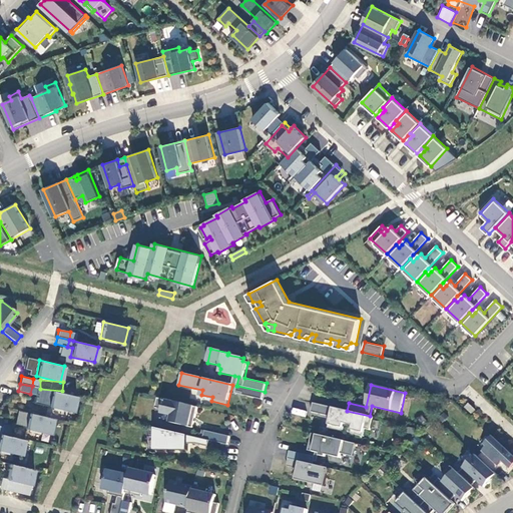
[(265,392),(237,386),(236,392),(243,393),(242,395),(263,400),(265,392)]
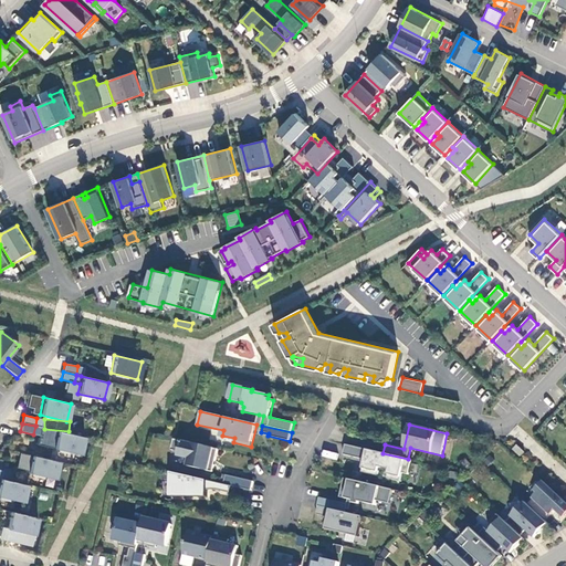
[(84,437),(56,431),(53,449),(80,454),(84,437)]
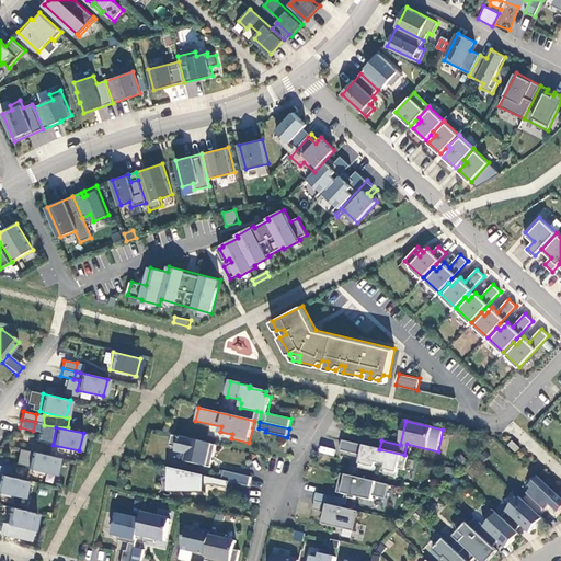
[(216,445),(172,435),(170,446),(178,448),(176,451),(187,455),(185,462),(212,468),(216,445)]
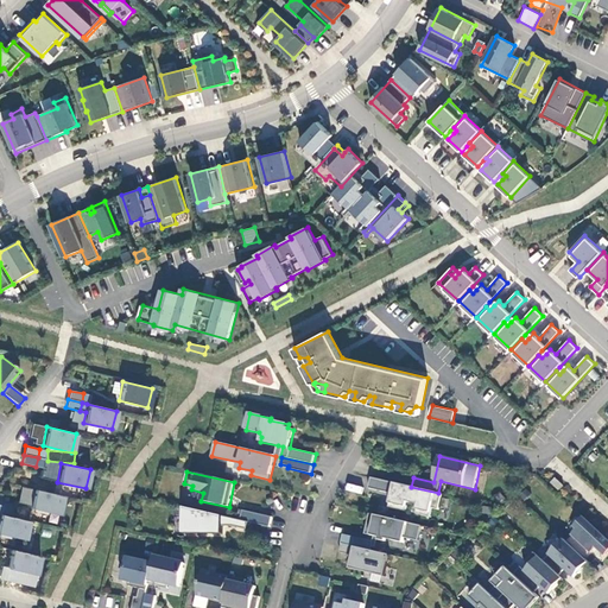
[(443,494),(438,493),(411,487),(372,477),(369,488),(392,494),(390,508),(406,512),(409,502),(419,505),(417,514),(430,518),(432,508),(439,510),(443,494)]
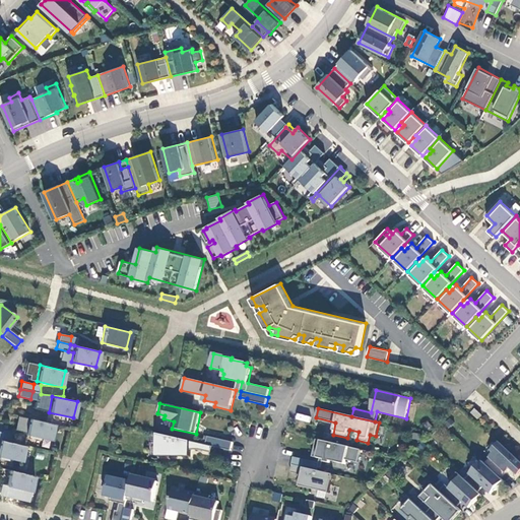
[(475,409),(471,413),(478,419),(482,415),(475,409)]
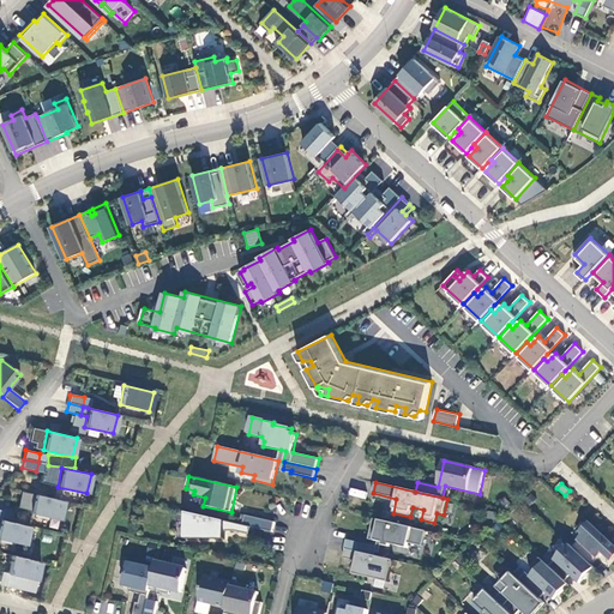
[(366,498),(367,492),(350,488),(349,495),(366,498)]
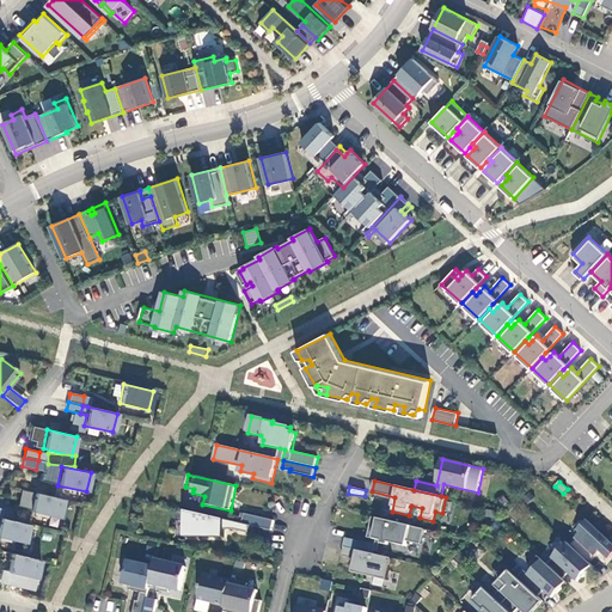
[(63,500),(34,493),(30,512),(59,518),(63,500)]
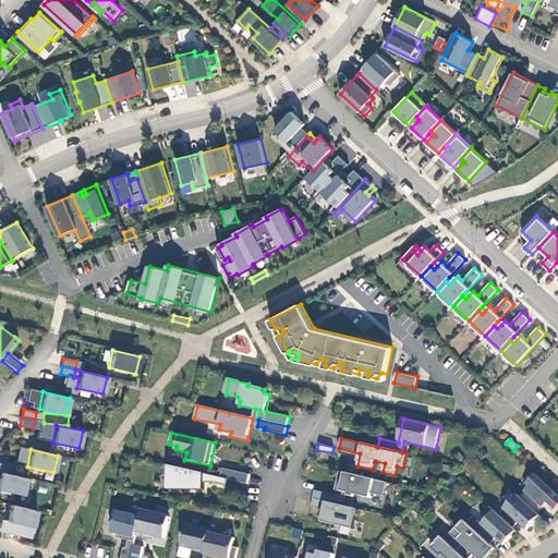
[(229,480),(220,477),(218,477),(169,465),(169,489),(205,489),(205,483),(213,483),(227,486),(229,480)]
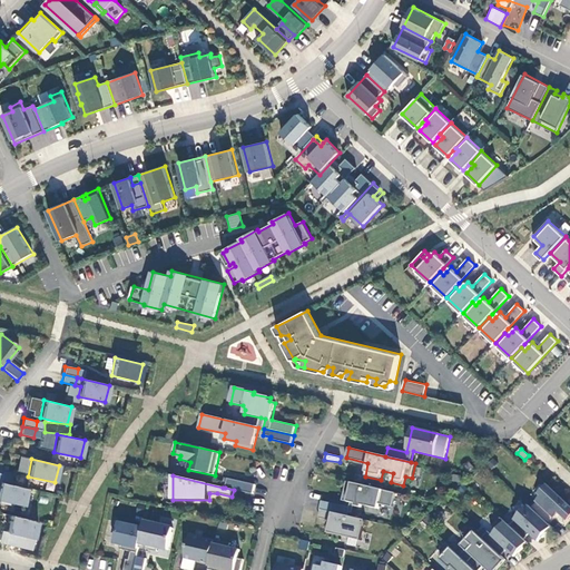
[(227,479),(225,488),(234,490),(253,494),(255,485),(227,479)]
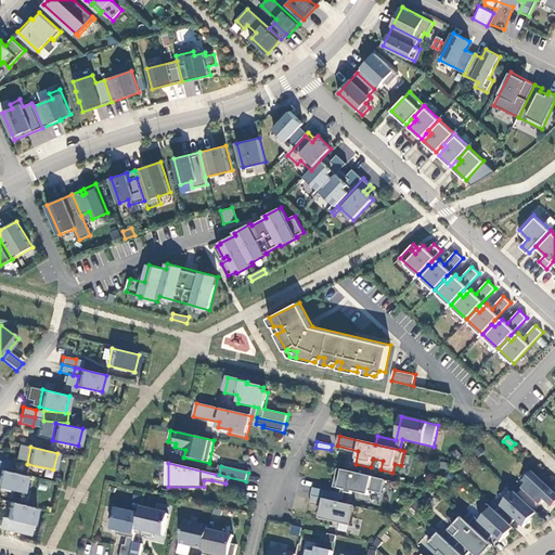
[(0,469),(0,487),(22,492),(26,476),(0,469)]
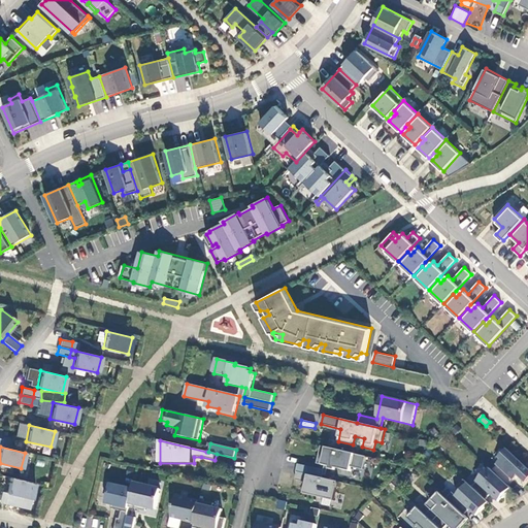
[(366,457),(321,447),(317,464),(325,466),(329,467),(330,467),(329,469),(335,470),(336,468),(351,471),(352,467),(364,470),(366,457)]
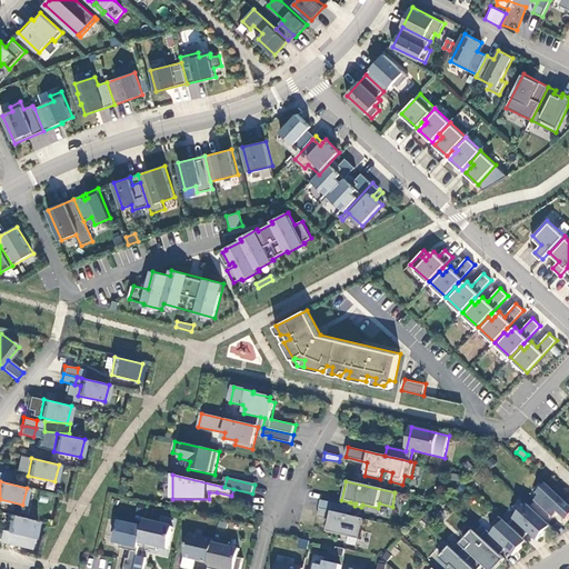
[(568,519),(568,505),(547,485),(539,493),(541,496),(530,507),(548,523),(559,512),(568,520),(568,519)]
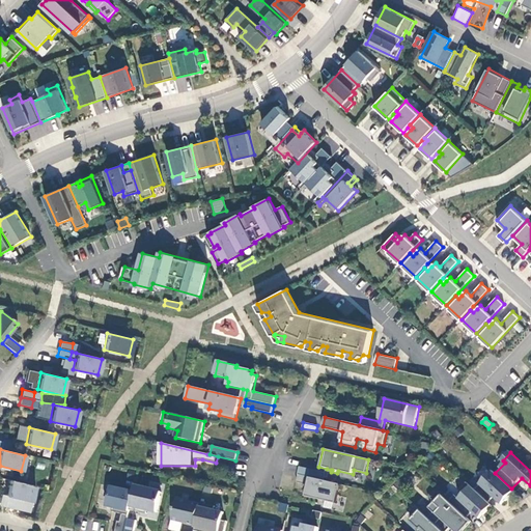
[(299,475),(313,479),(315,471),(300,467),(299,475)]
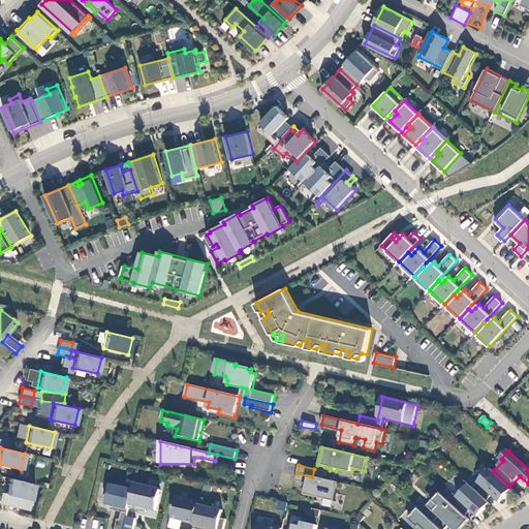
[(324,471),(314,469),(312,477),(323,479),(324,476),(325,471),(324,471)]
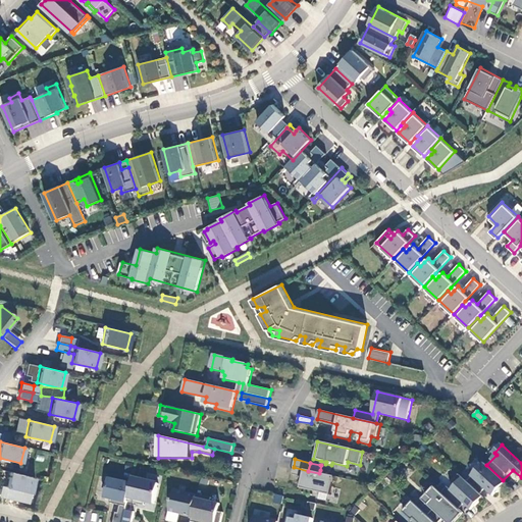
[(506,483),(503,480),(486,465),(484,463),(467,481),(480,494),(485,488),(493,497),(506,483)]
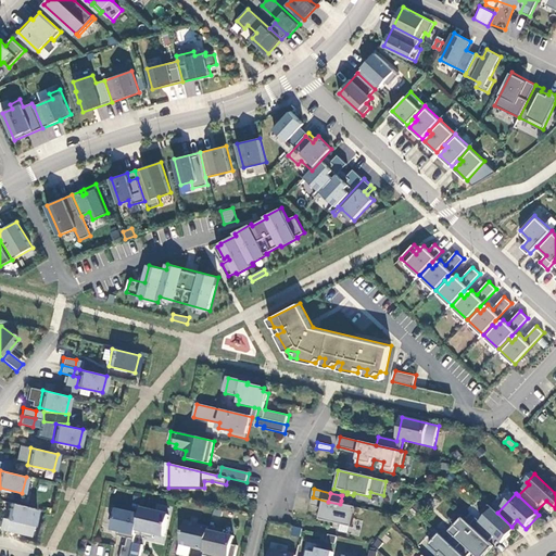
[(340,504),(328,502),(313,497),(311,505),(323,508),(320,520),(353,528),(357,508),(340,504)]
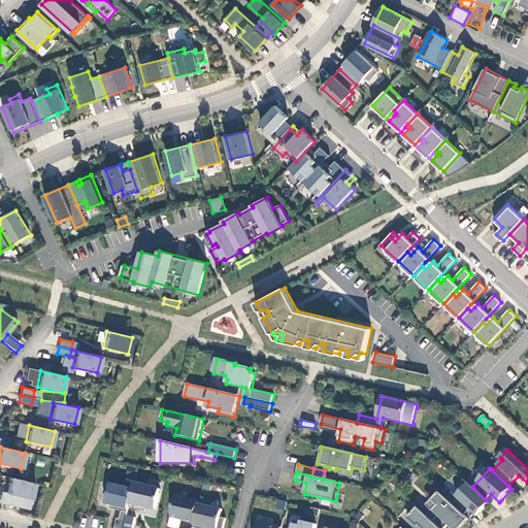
[(9,477),(5,494),(31,499),(34,483),(9,477)]
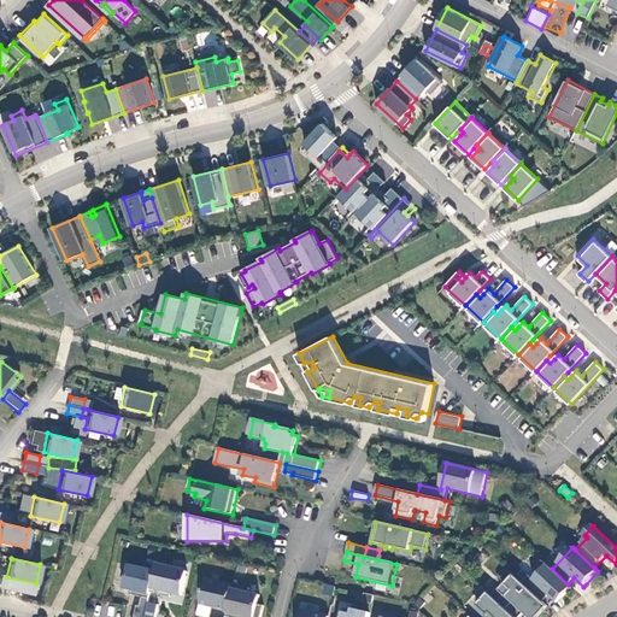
[(568,585),(552,569),(544,562),(534,571),(538,575),(534,580),(528,575),(522,582),(542,601),(548,594),(558,604),(573,588),(568,585)]
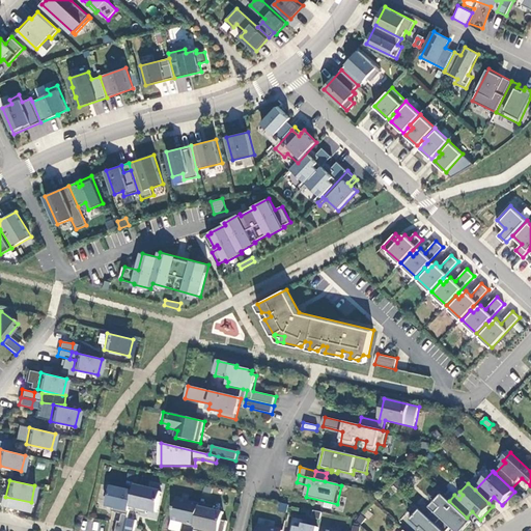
[(124,530),(128,519),(130,510),(134,492),(108,486),(106,497),(109,498),(107,506),(114,508),(113,511),(122,514),(120,522),(118,521),(115,530),(124,530)]
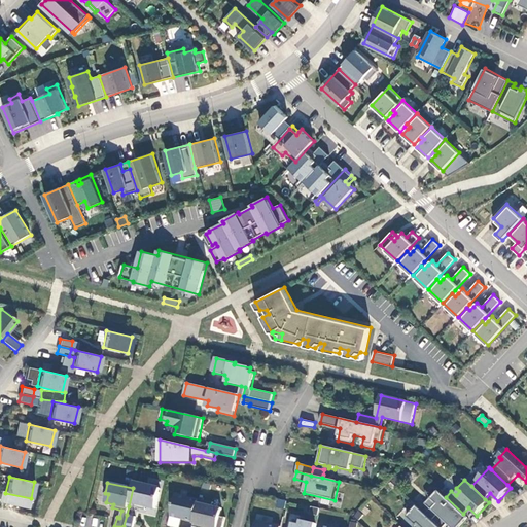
[(129,506),(138,508),(138,504),(146,506),(155,508),(161,489),(134,483),(133,488),(129,506)]
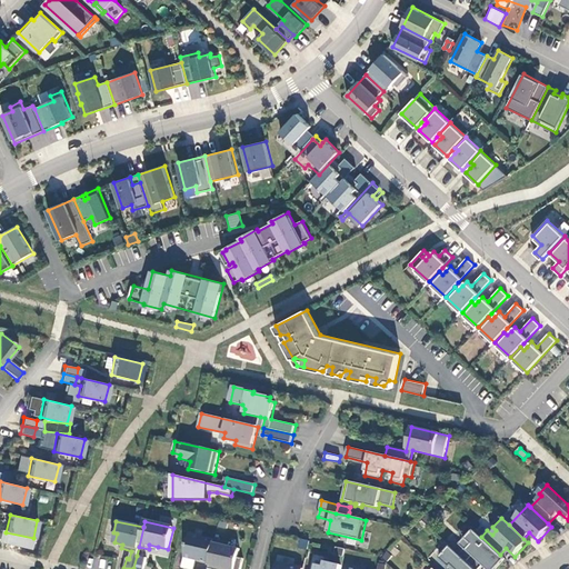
[(459,555),(475,568),(479,568),(483,566),(487,568),(497,568),(506,560),(500,555),(481,537),(475,530),(461,545),(465,548),(459,555)]
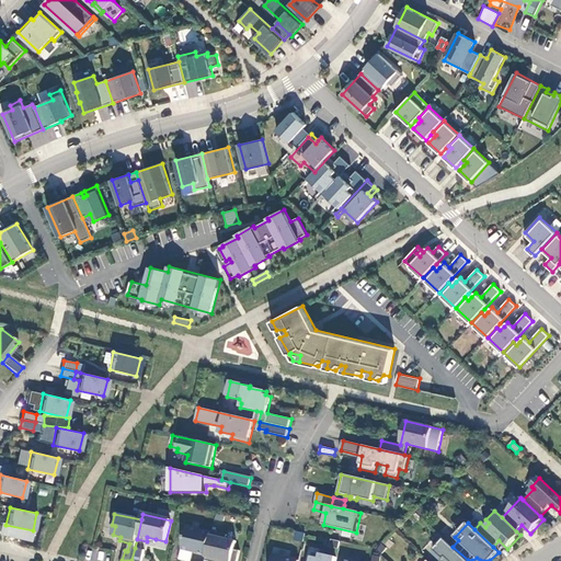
[(206,556),(212,533),(187,527),(182,549),(206,556)]
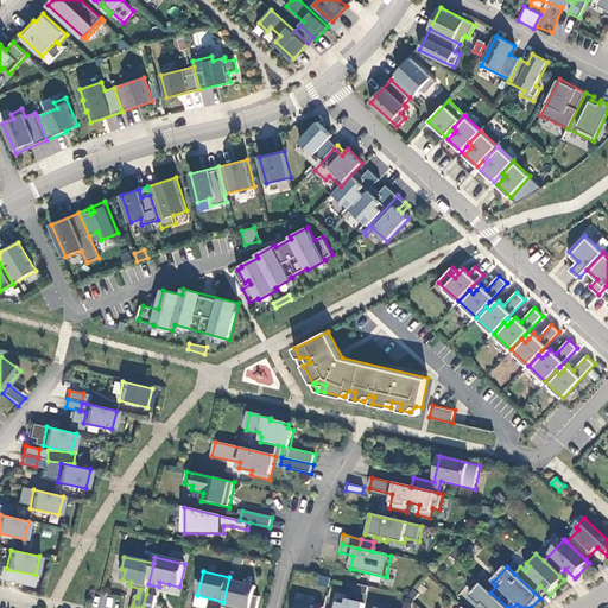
[(254,596),(257,587),(245,584),(246,580),(229,576),(229,577),(223,602),(222,607),(257,607),(260,597),(254,596)]
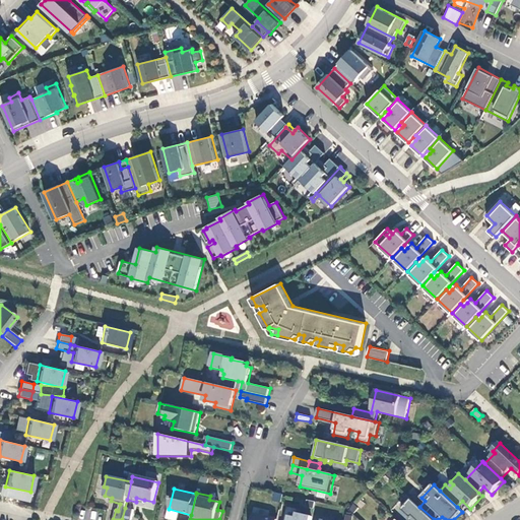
[(434,519),(419,507),(411,500),(402,510),(410,518),(408,519),(434,519)]
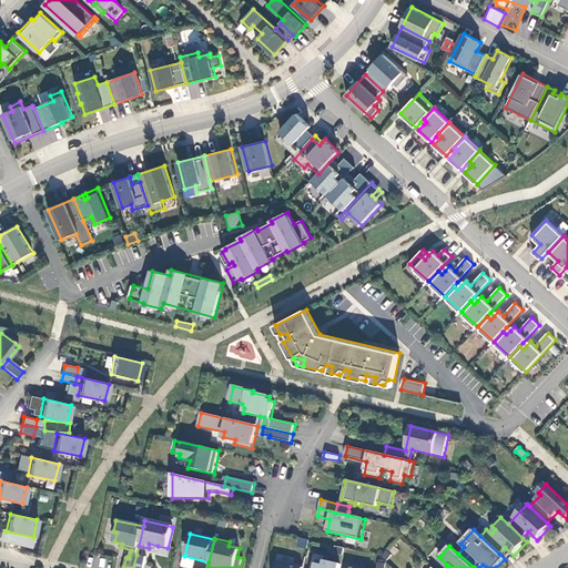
[(137,555),(133,567),(143,567),(146,557),(137,555)]
